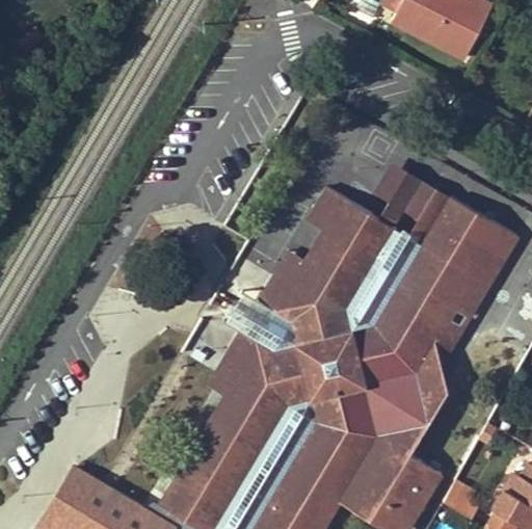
[(356,0),(353,10),(376,18),(381,0),(356,0)]
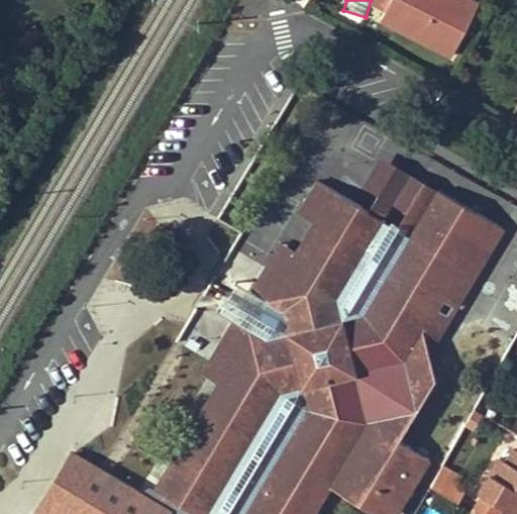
[(467,0),(391,0),(381,21),(451,58),(478,6),(467,0)]
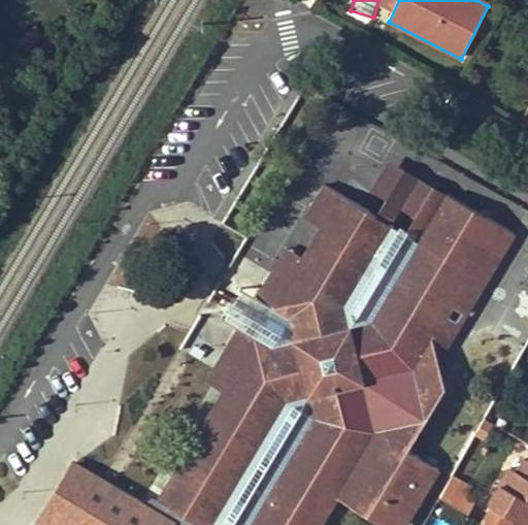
[(385,199),(375,217),(391,226),(419,178),(388,161),(370,192),(385,199)]
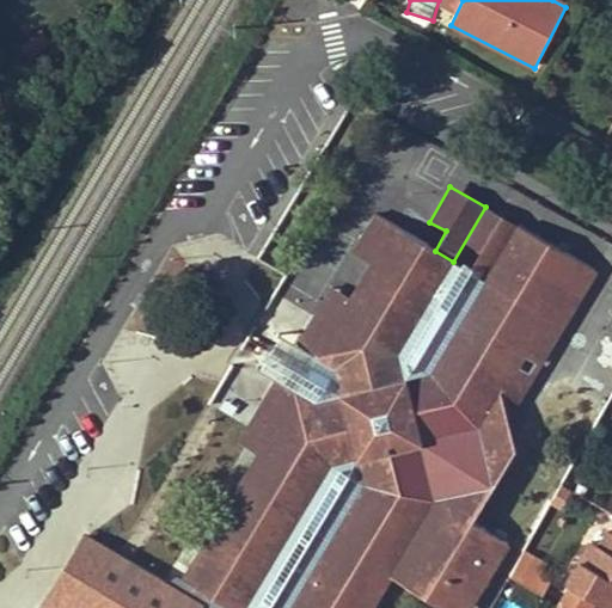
[(453,262),(487,281),(519,226),(485,207),(453,262)]
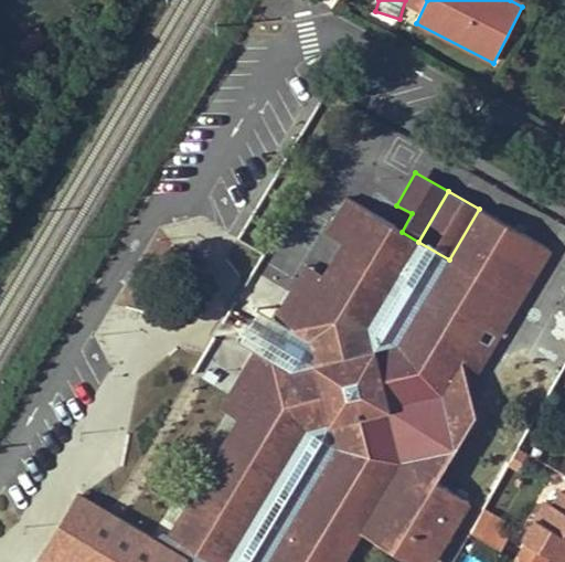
[(551,250),(479,209),(449,260),(429,294),(398,277),(418,242),(402,232),(347,200),(326,235),(342,244),(323,276),(237,421),(192,497),(208,506),(184,545),(211,561),(226,561),(236,548),(258,561),(320,561),(336,538),(360,533),(407,561),(424,561),(436,559),(468,501),(435,483),(475,415),(468,389),(461,360),(480,328),(499,338),(551,250)]
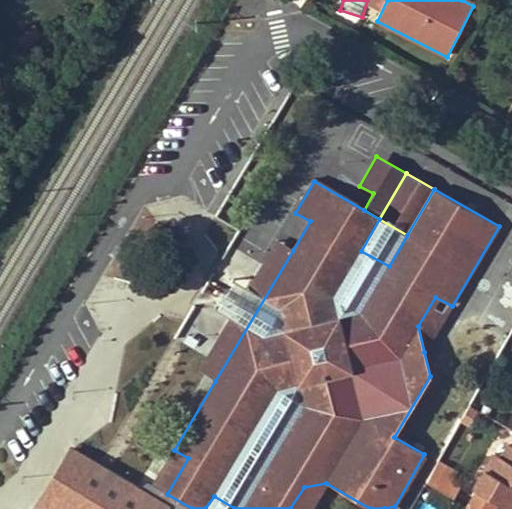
[(361,251),(389,266),(407,235),(379,219),(361,251)]
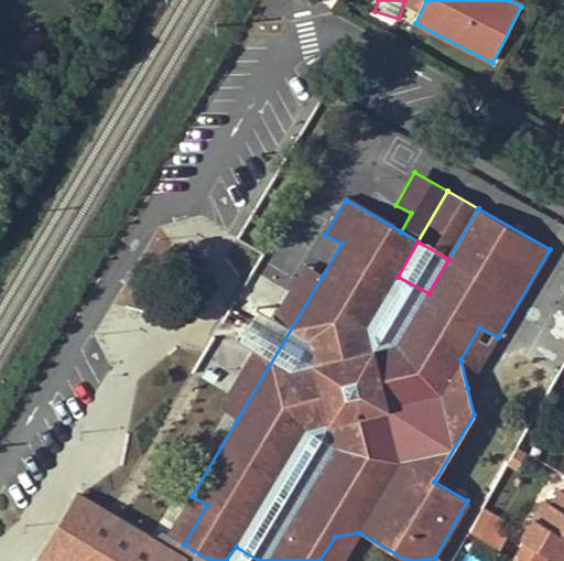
[(220,410),(237,420),(323,276),(306,266),(274,320),(260,311),(241,343),(256,352),(220,410)]
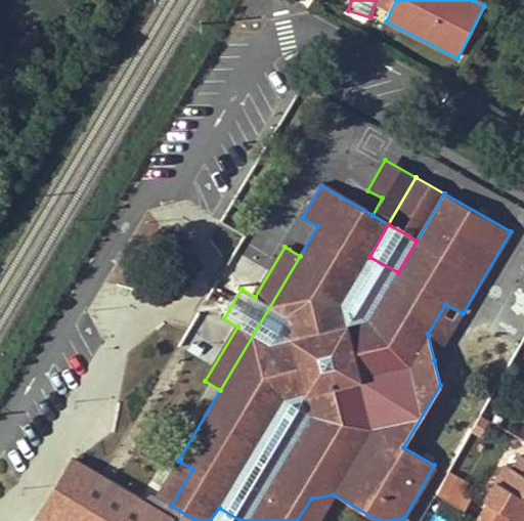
[(434,360),(463,313),(445,304),(428,334),(434,360)]
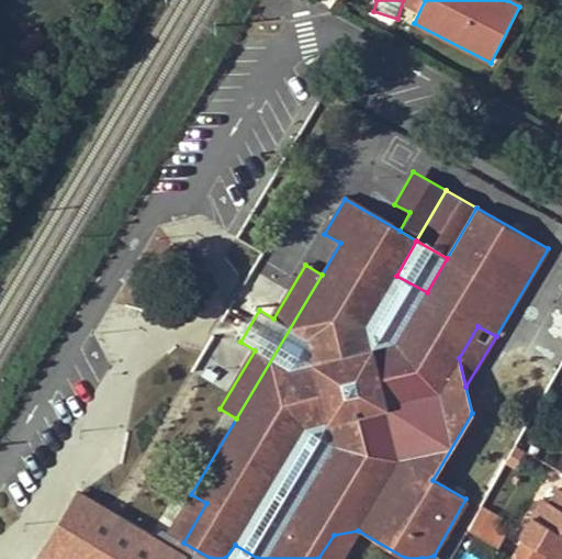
[(191,373),(147,347),(49,509),(98,538),(164,431),(181,440),(214,388),(191,373)]
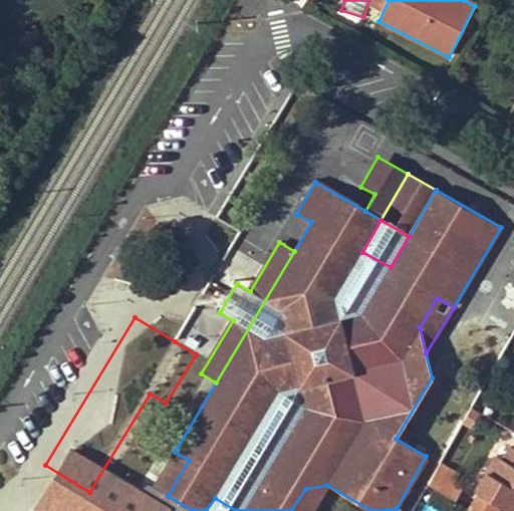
[(480,414),(471,409),(465,420),(474,425),(480,414)]
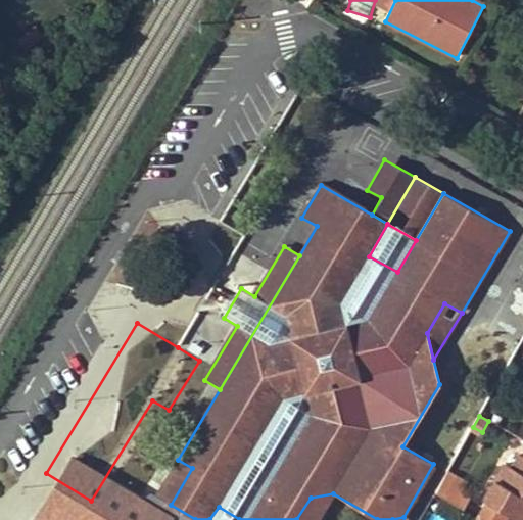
[(522,475),(522,458),(521,457),(513,470),(522,475)]
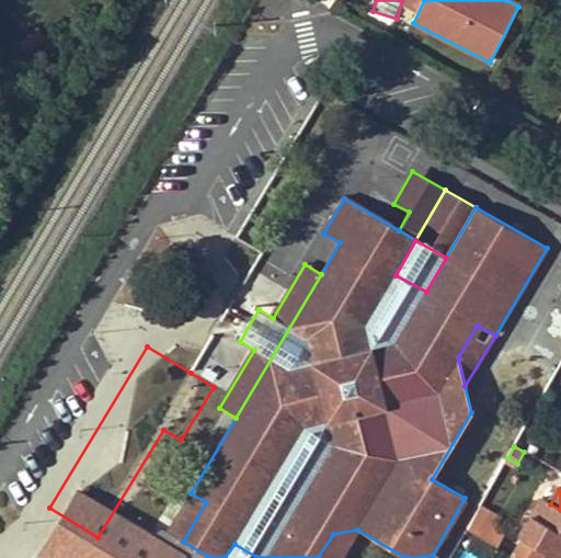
[(183,542),(206,502),(191,493),(168,533),(183,542)]
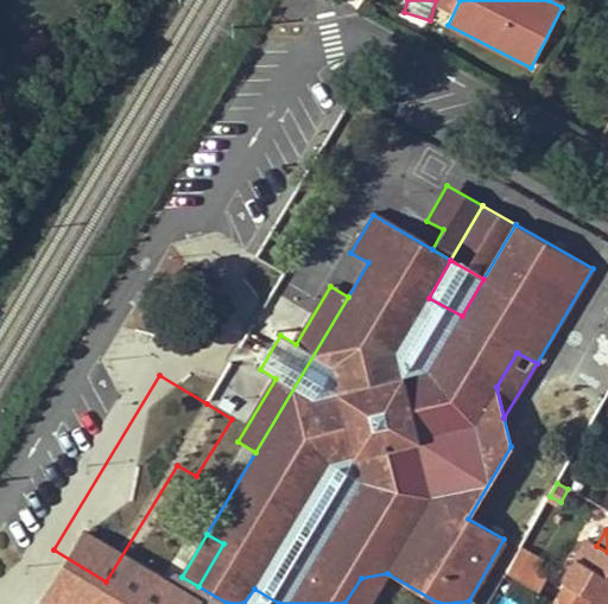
[(588,597),(600,603),(607,603),(607,552),(596,546),(588,540),(563,583),(588,597)]
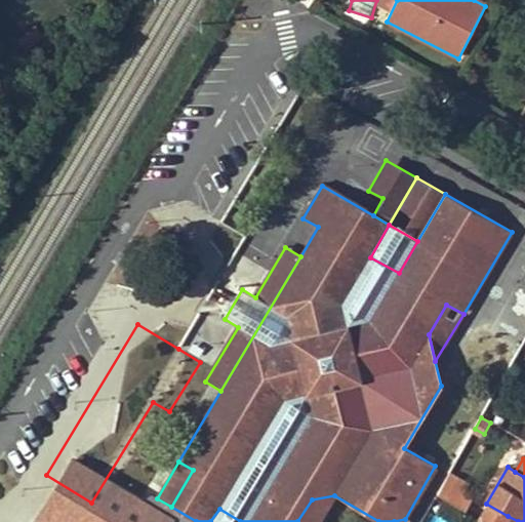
[(436,497),(462,513),(472,494),(463,490),(468,484),(449,474),(436,497)]
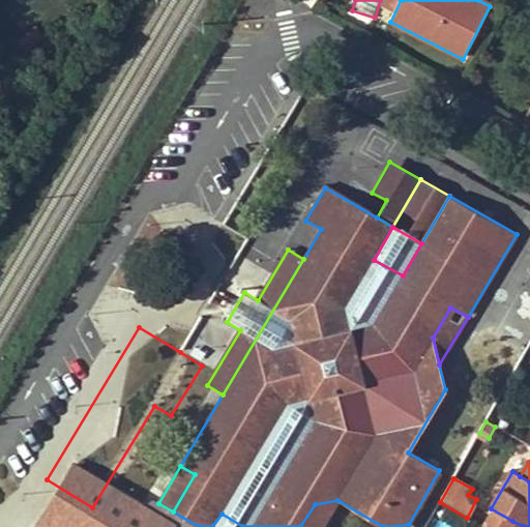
[(322,526),(337,500),(315,504),(300,526),(322,526)]
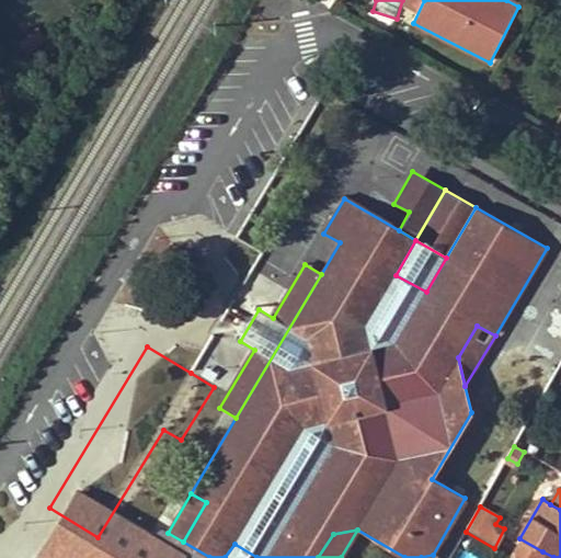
[(538,557),(542,551),(519,538),(510,557),(538,557)]
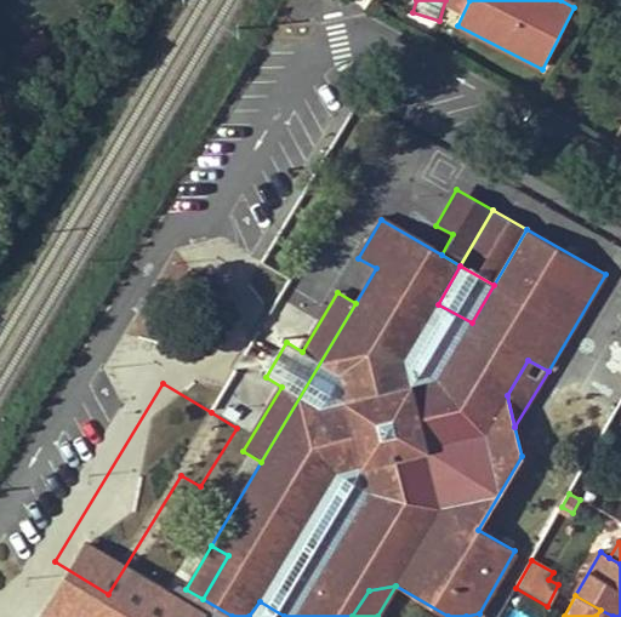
[(284,616),(260,601),(249,616),(284,616)]
